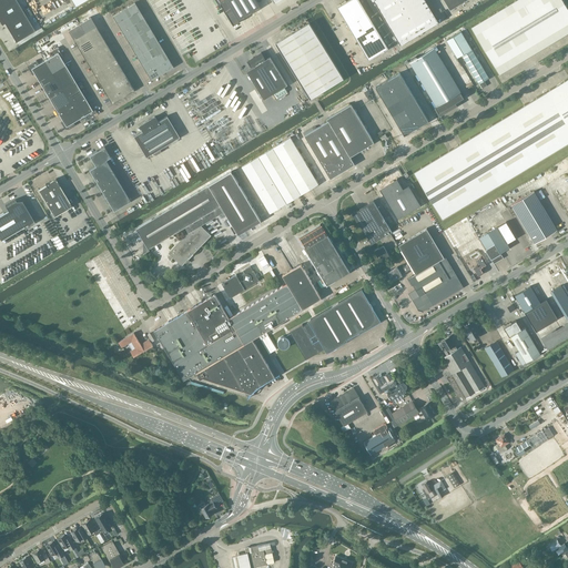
[(16,41),(34,30),(23,11),(17,0),(0,0),(0,21),(2,24),(4,22),(16,41)]
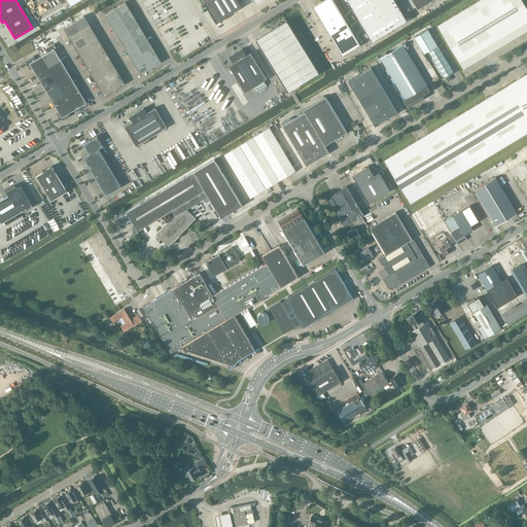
[(208,0),(205,2),(217,23),(223,20),(222,19),(242,6),(238,0),(208,0)]
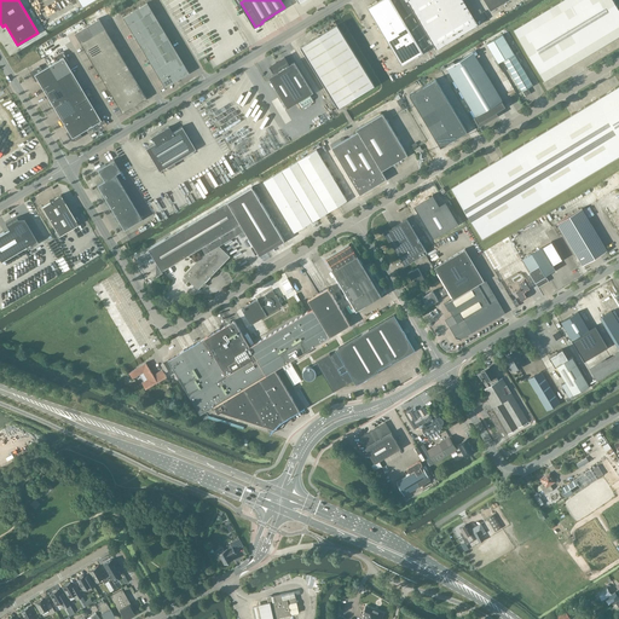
[(380,0),(368,7),(401,64),(423,52),(391,0),(380,0)]
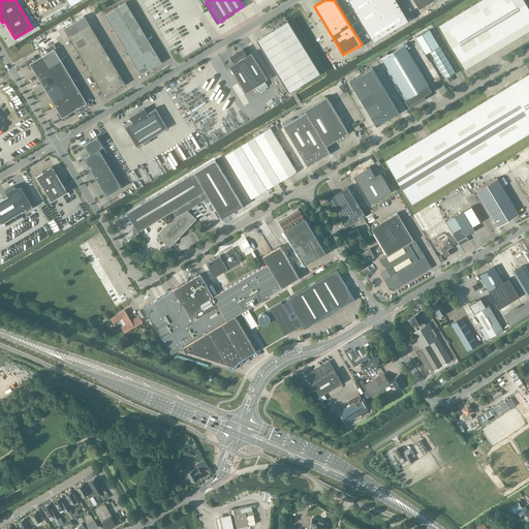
[(347,0),(373,41),(408,20),(396,0),(346,0),(347,0)]
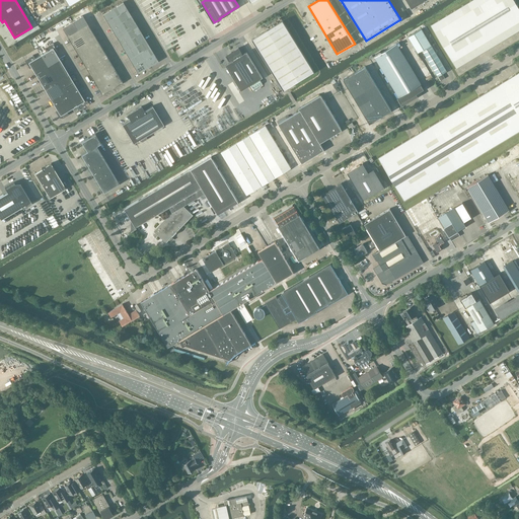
[(405,0),(412,8),(425,0),(405,0)]
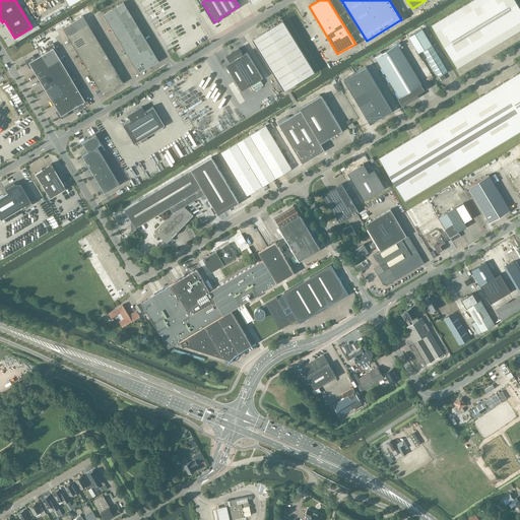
[(472,0),(432,24),(457,67),(519,29),(519,8),(515,0),(472,0)]
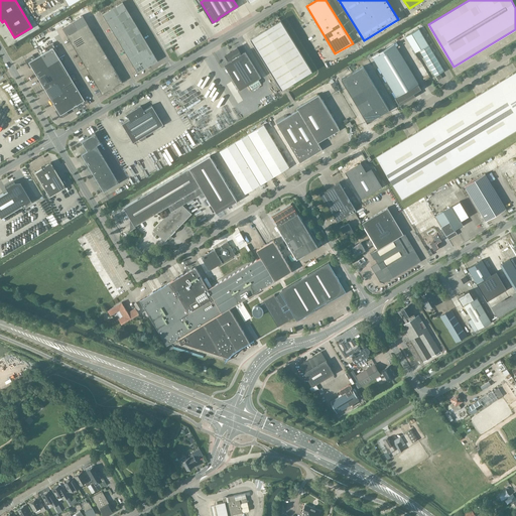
[(102,14),(137,73),(157,60),(122,2),(102,14)]
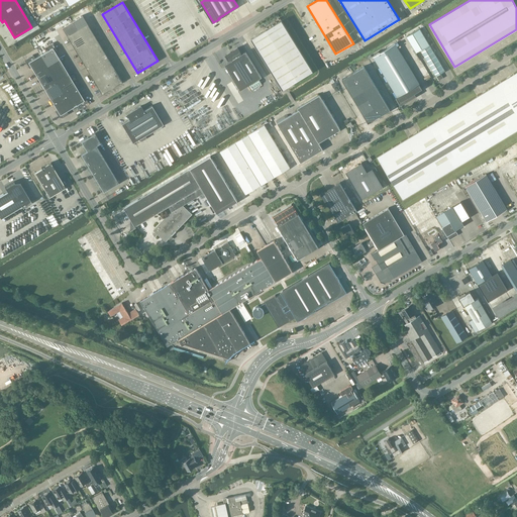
[(72,21),(62,27),(67,35),(84,65),(86,68),(102,94),(122,82),(106,55),(104,53),(87,23),(82,15),(72,21)]
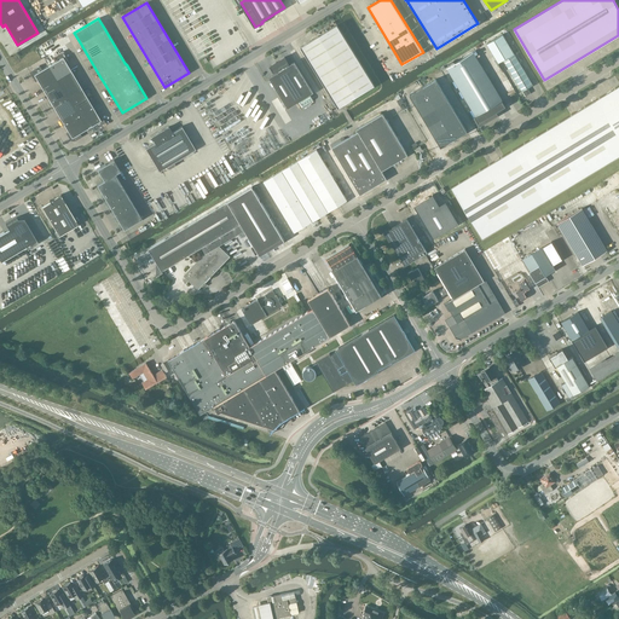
[(301,47),(339,108),(375,85),(337,24),(301,47)]
